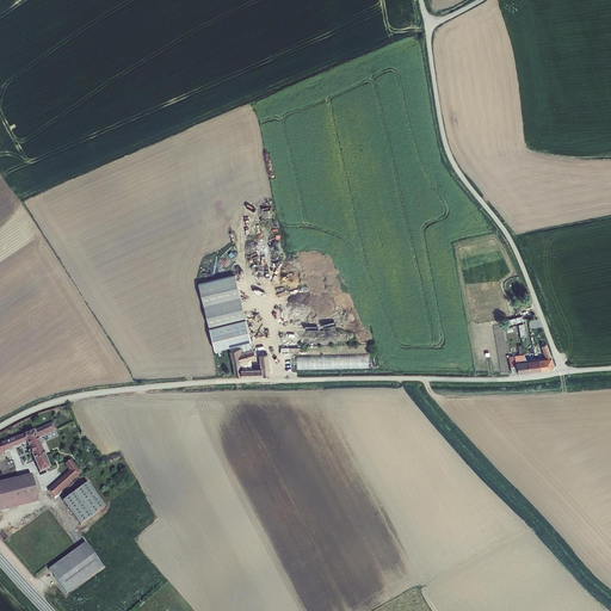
[(236,275),(197,282),(209,327),(244,318),(236,275)]
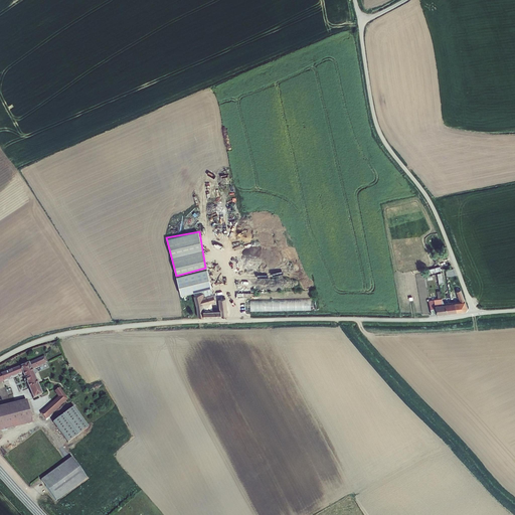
[(188,289),(189,293),(193,292),(194,294),(204,292),(203,289),(212,287),(205,268),(176,276),(181,295),(184,294),(183,290),(188,289)]
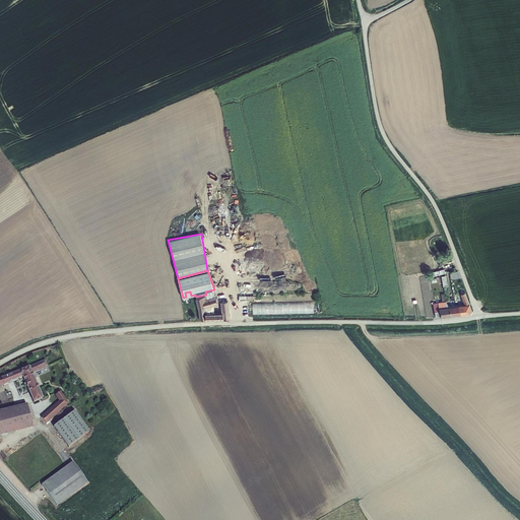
[(205,291),(206,295),(207,299),(215,297),(214,289),(205,291)]
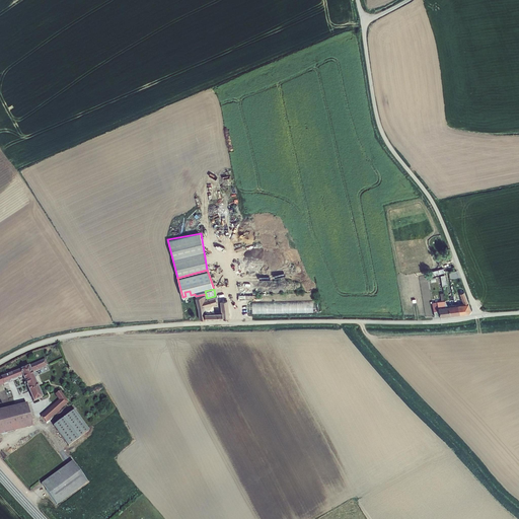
[(473,310),(466,292),(460,294),(464,303),(467,313),(470,313),(473,310)]
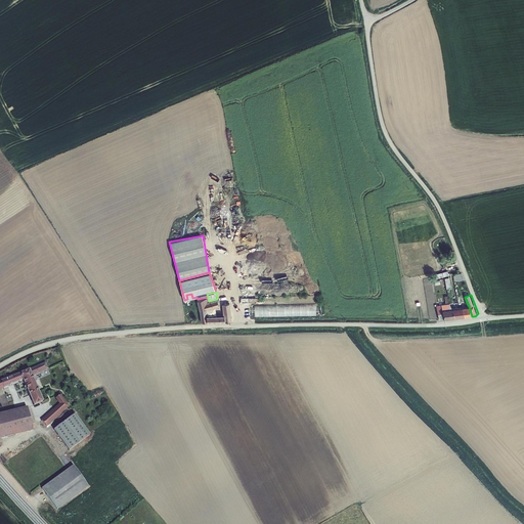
[(208,297),(198,299),(201,313),(202,320),(222,320),(232,320),(228,302),(222,304),(224,314),(206,314),(205,308),(219,304),(217,299),(209,301),(208,297)]
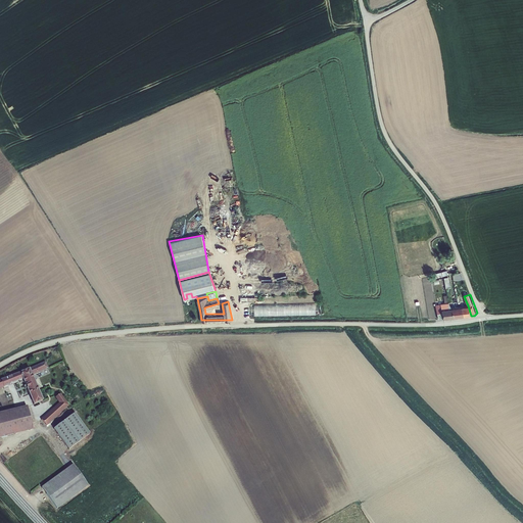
[(316,302),(245,304),(245,319),(317,316),(316,302)]
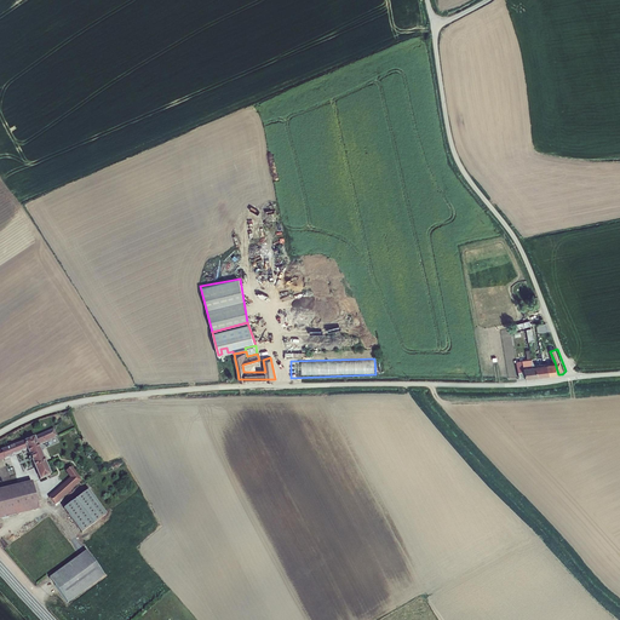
[(558,374),(555,362),(554,362),(549,362),(552,375),(558,374)]
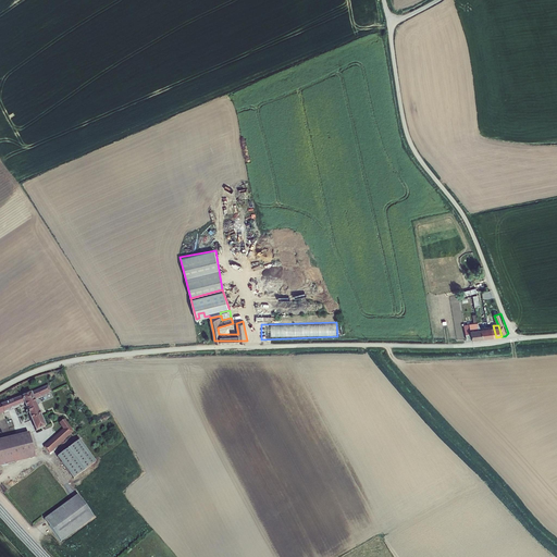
[(486,338),(483,327),(477,329),(480,339),(486,338)]
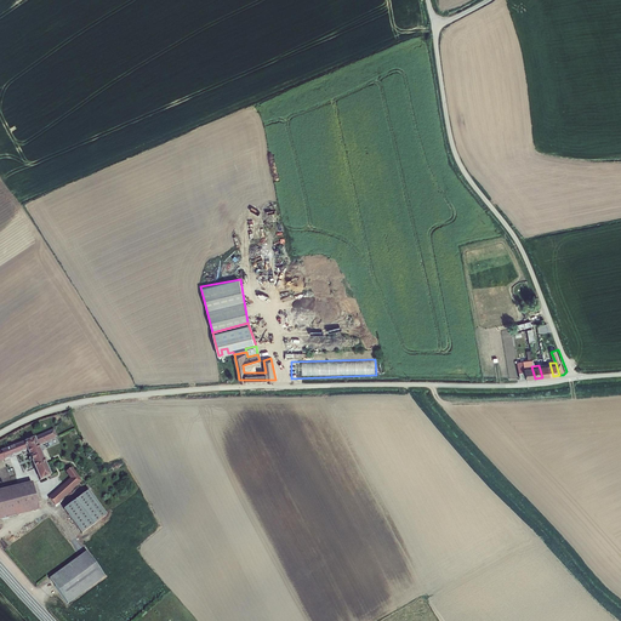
[(29,440),(13,446),(17,455),(27,450),(40,479),(51,474),(39,445),(56,437),(52,429),(29,440)]
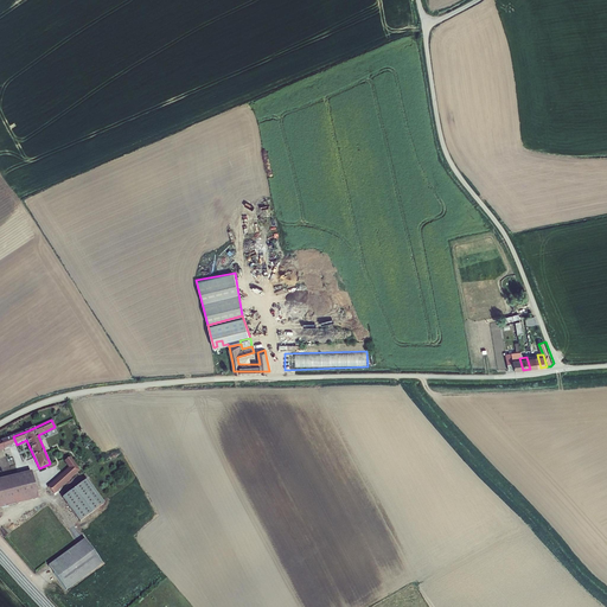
[(0,441),(0,449),(5,448),(17,445),(13,436),(0,441)]
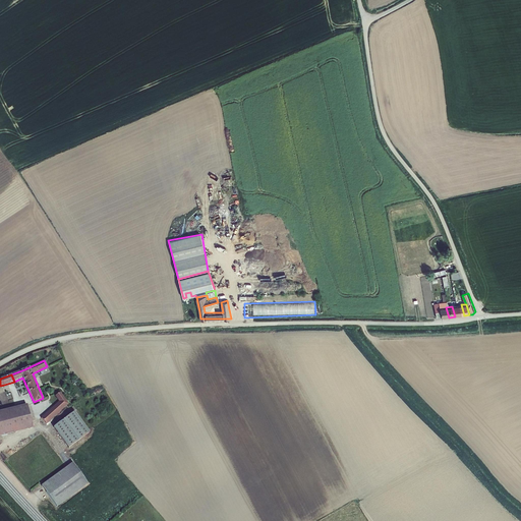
[(49,423),(67,403),(60,392),(56,395),(60,402),(44,419),(49,423)]
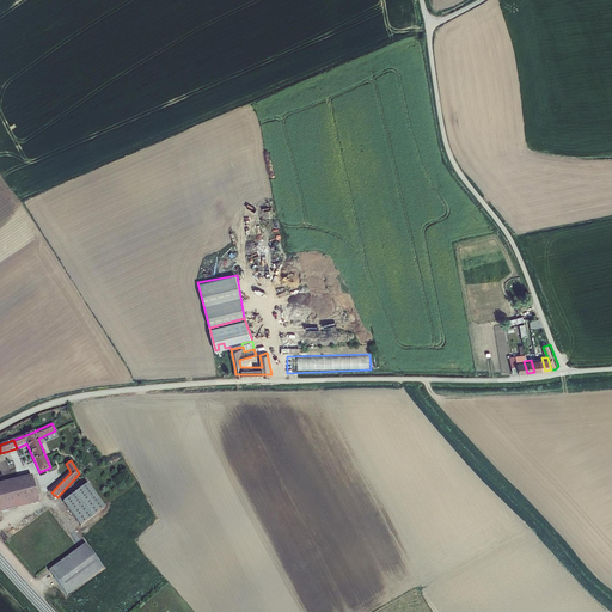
[(12,489),(0,491),(0,510),(18,508),(17,501),(38,496),(32,475),(10,481),(12,489)]
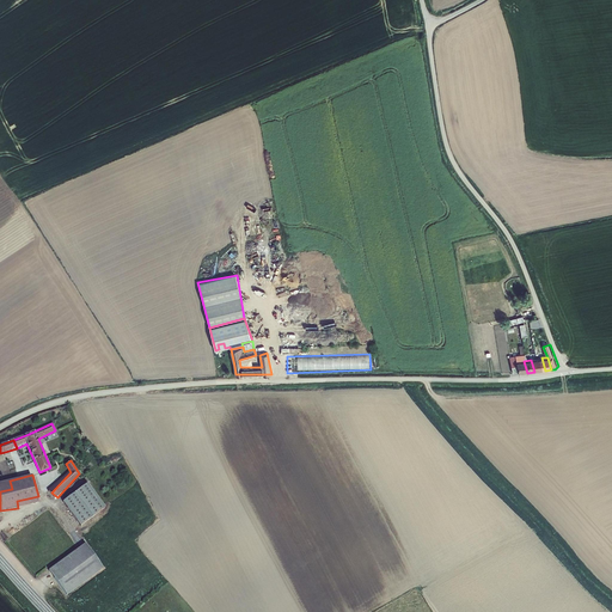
[(0,491),(12,489),(10,481),(0,483),(0,491)]
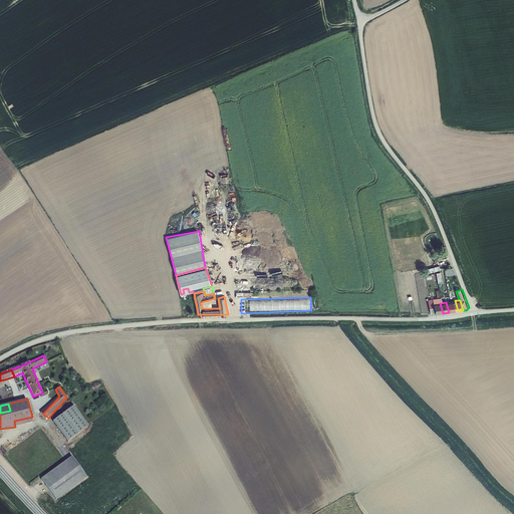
[(73,408),(63,415),(77,436),(88,428),(73,408)]
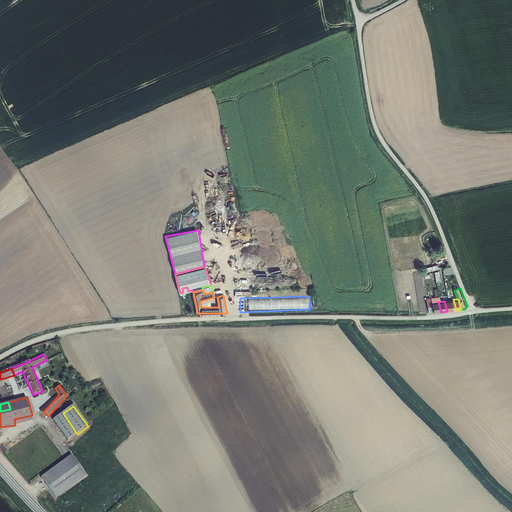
[(77,434),(63,413),(53,420),(68,440),(77,434)]
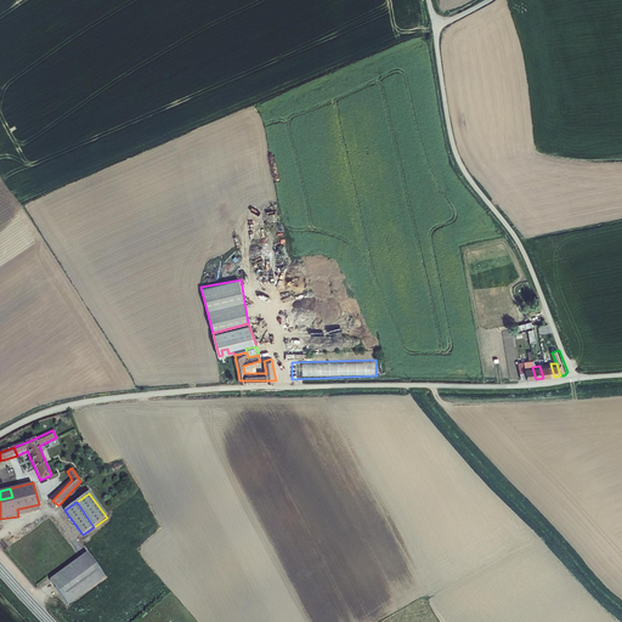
[(17,509),(18,516),(40,512),(39,504),(17,509)]
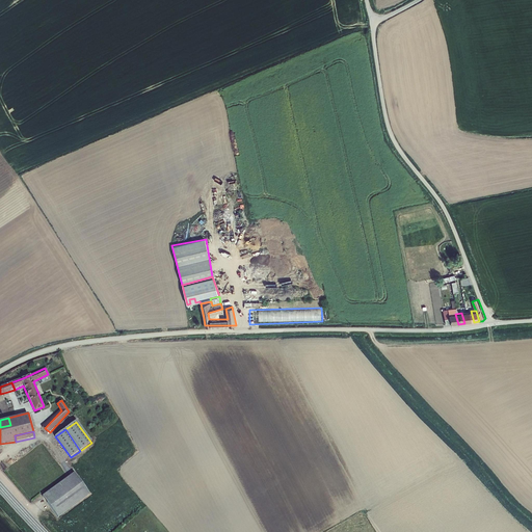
[(76,473),(44,496),(58,517),(90,495),(76,473)]
